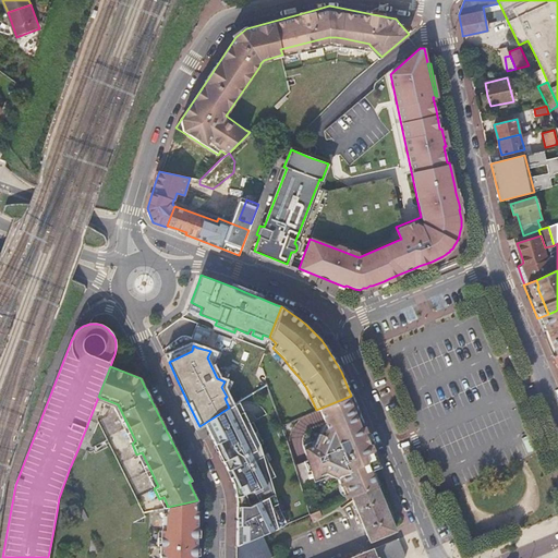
[(351,396),(316,410),(311,413),(316,433),(314,446),(304,449),(306,457),(303,458),(307,471),(311,470),(313,477),(325,472),(337,477),(346,498),(351,496),(376,485),(386,481),(376,458),(360,417),(351,396)]
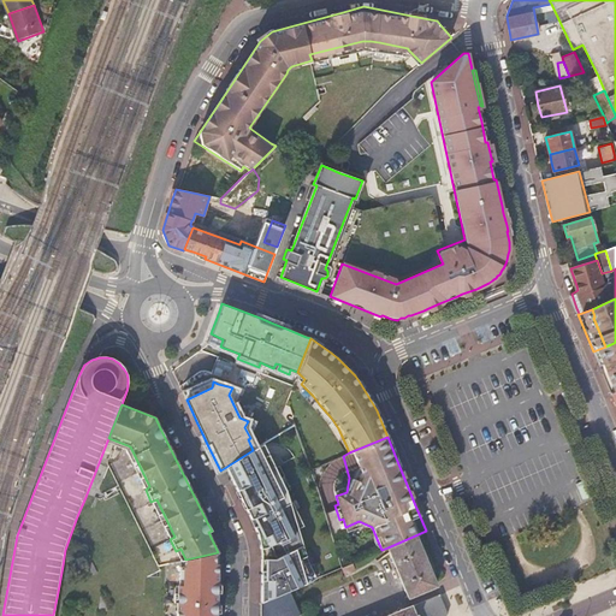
[(102,496),(100,491),(108,466),(159,568),(165,567),(164,615),(176,615),(178,586),(183,586),(183,568),(185,568),(185,560),(181,549),(176,551),(170,539),(175,537),(157,499),(150,502),(146,490),(149,486),(130,446),(108,438),(86,497),(102,501),(118,495),(116,489),(102,496)]
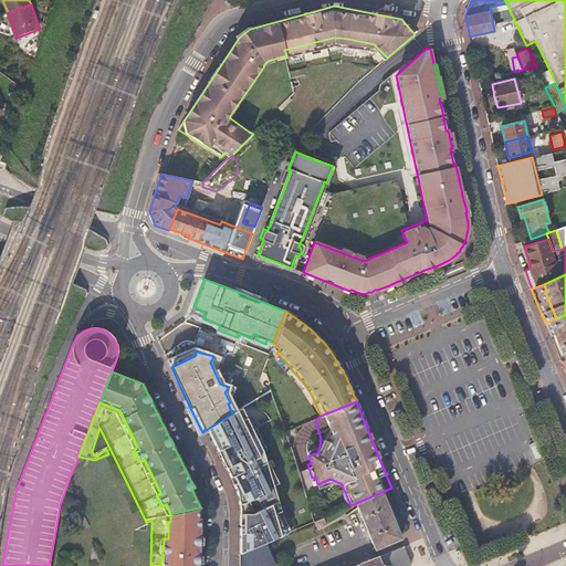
[(232,413),(211,427),(218,440),(215,442),(219,452),(230,473),(236,490),(238,496),(240,504),(244,503),(244,514),(240,513),(240,528),(240,537),(244,537),(244,549),(240,549),(240,555),(266,543),(291,531),(281,511),(273,485),(280,482),(242,407),(232,413)]
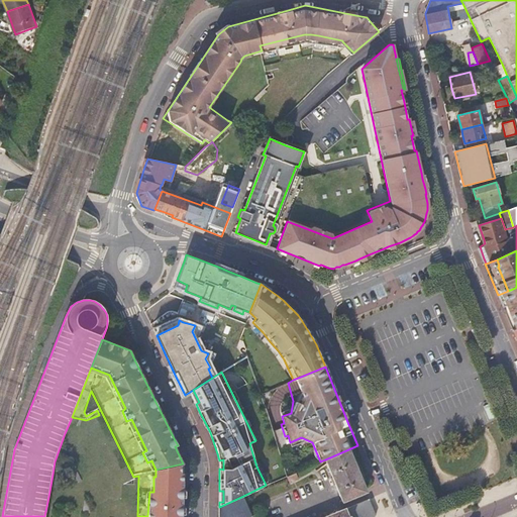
[(193,390),(190,392),(196,404),(199,402),(193,390)]
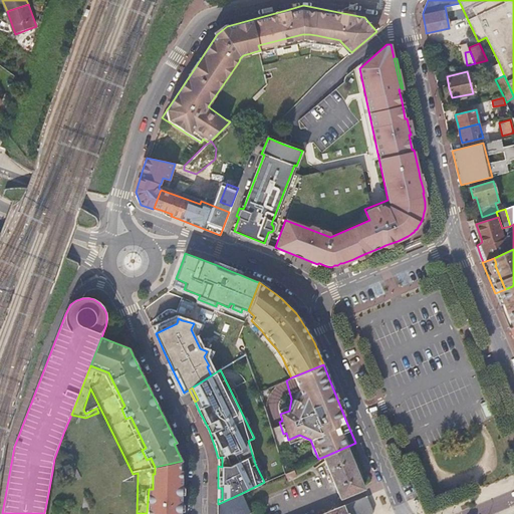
[(393,447),(389,437),(384,439),(389,449),(393,447)]
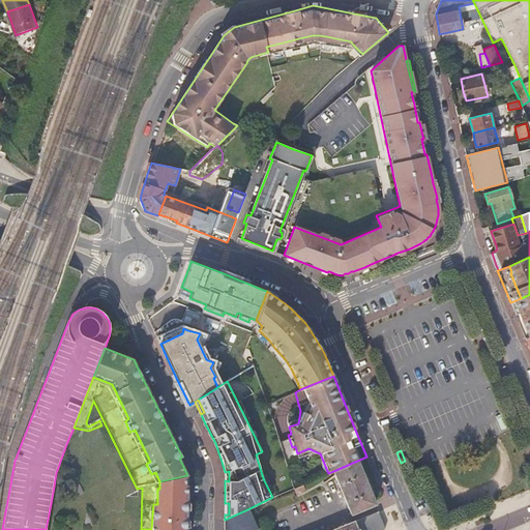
[(365,480),(357,461),(333,471),(351,512),(375,502),(365,480)]
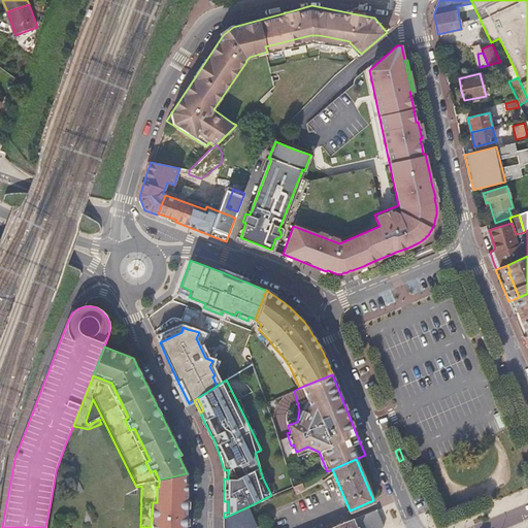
[(185,527),(187,473),(159,480),(159,487),(157,487),(157,502),(153,502),(151,527),(185,527)]
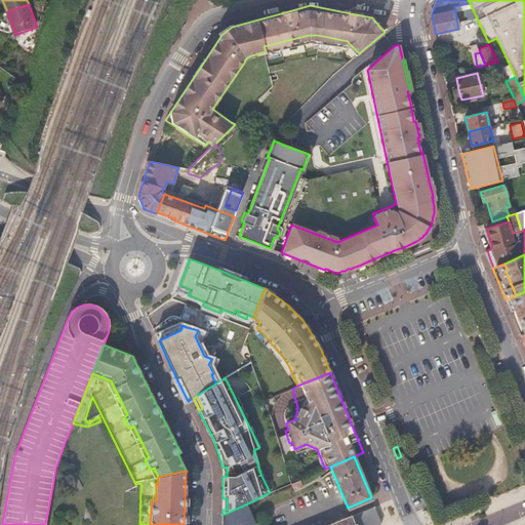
[(299,479),(291,483),(294,489),(303,486),(299,479)]
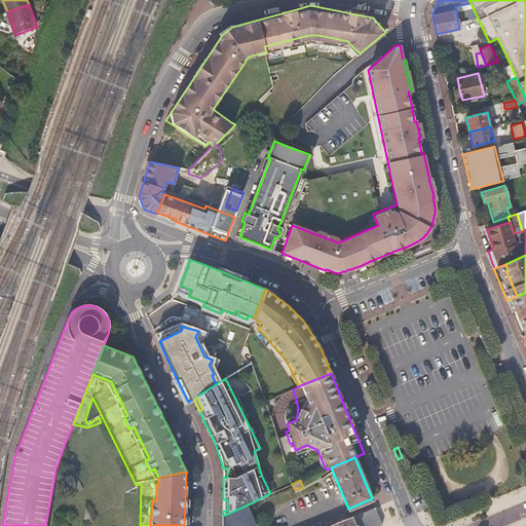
[(223,516),(223,525),(251,525),(256,524),(248,504),(223,516)]
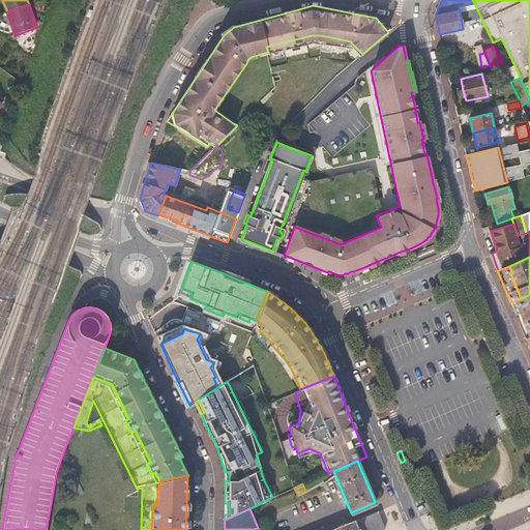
[(378,512),(334,529),(383,529),(384,528),(378,512)]
